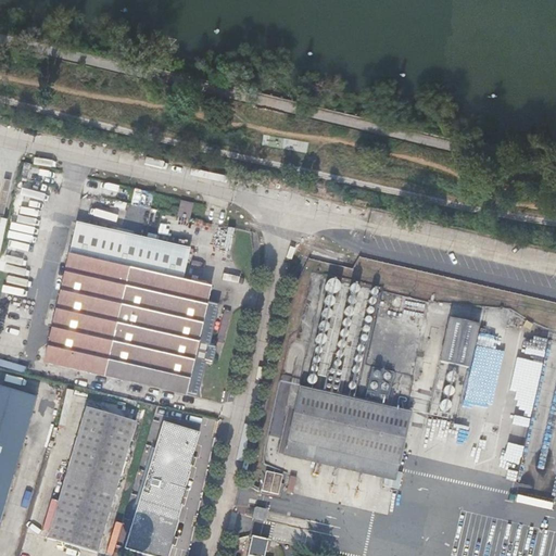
[(176,48),(179,41),(176,40),(173,39),(169,46),(176,48)]
